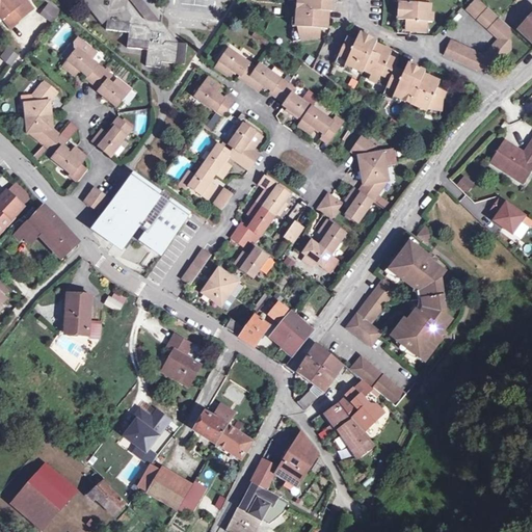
[(0,0),(0,17),(2,20),(3,19),(10,28),(33,8),(26,0),(19,0),(17,2),(15,0),(0,0)]
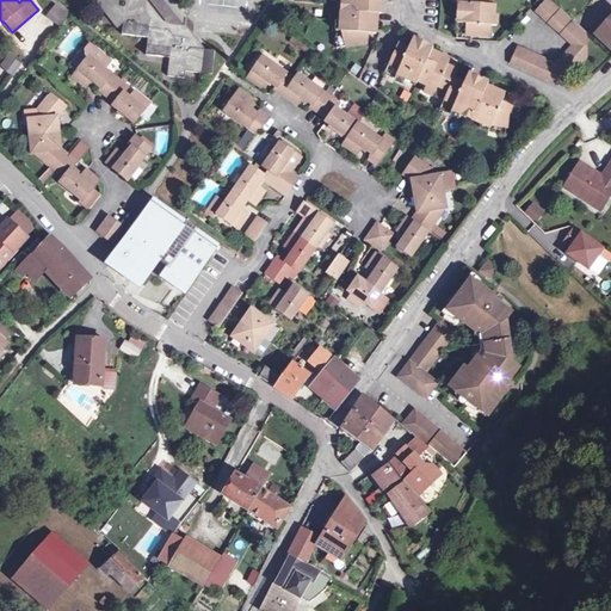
[(168,24),(154,6),(146,5),(146,0),(100,0),(99,7),(113,25),(123,26),(122,35),(148,38),(146,55),(170,57),(167,76),(185,78),(185,72),(213,74),(215,50),(191,48),(193,35),(186,26),(180,25),(168,24)]
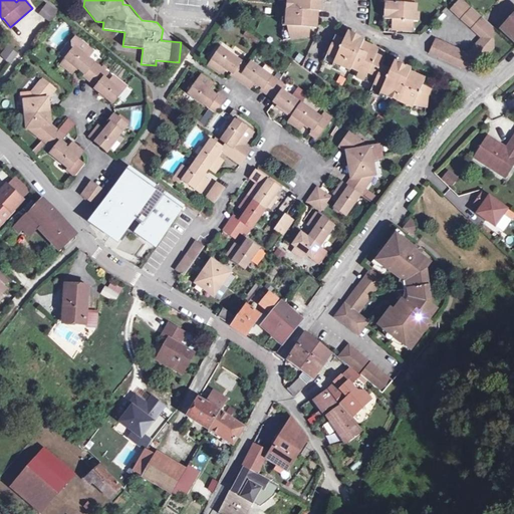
[(152,21),(135,0),(122,0),(122,4),(130,5),(142,20),(152,21)]
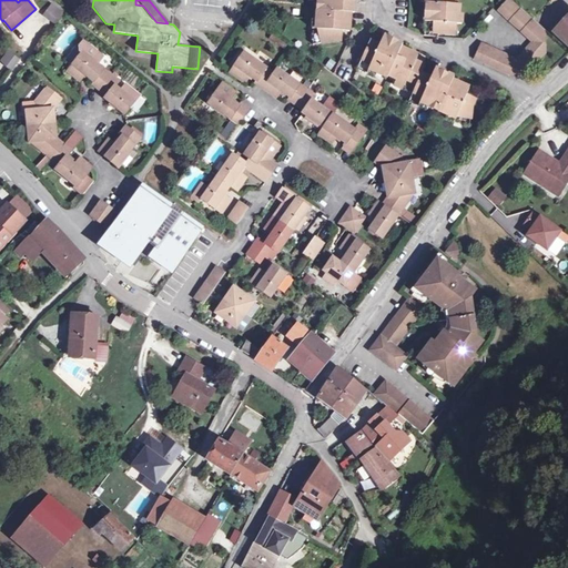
[(317,0),(317,19),(313,19),(312,29),(314,29),(317,29),(317,33),(320,43),(333,40),(342,41),(343,31),(350,31),(351,13),(352,8),(346,8),(346,2),(355,2),(355,0),(317,0)]
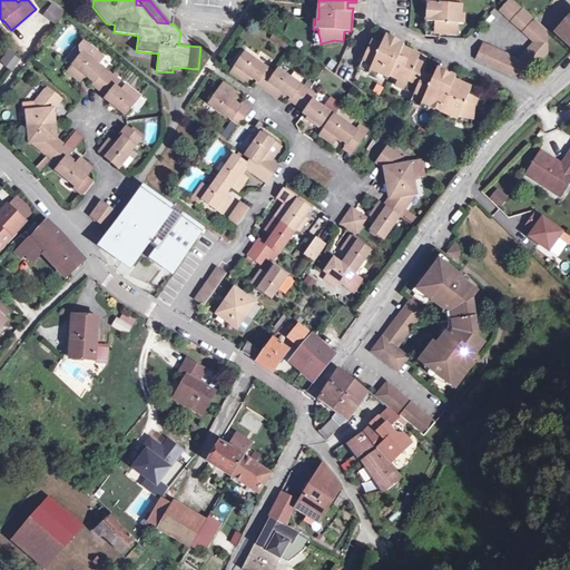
[(431,32),(439,33),(458,35),(459,23),(463,25),(463,15),(461,15),(461,5),(459,5),(458,0),(428,0),(428,3),(426,21),(431,21),(431,32)]
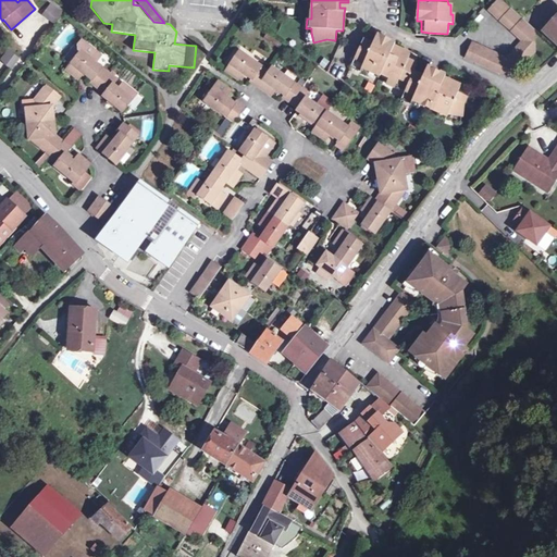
[(506,58),(471,42),(465,57),(499,73),(516,73),(534,51),(533,28),(502,0),(496,0),(487,10),(522,41),(506,58)]
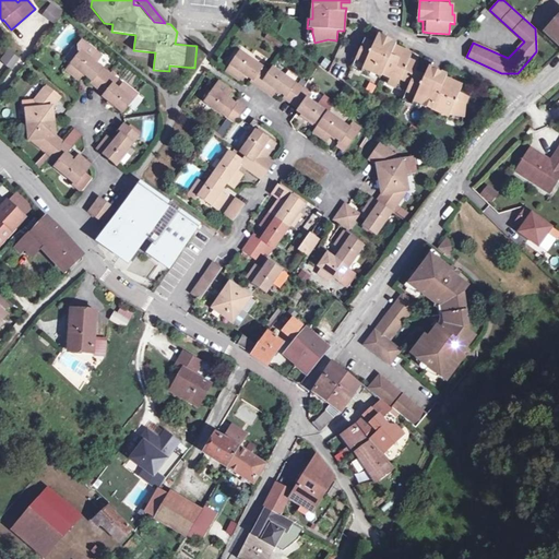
[(64,13),(54,4),(45,15),(57,24),(64,13)]
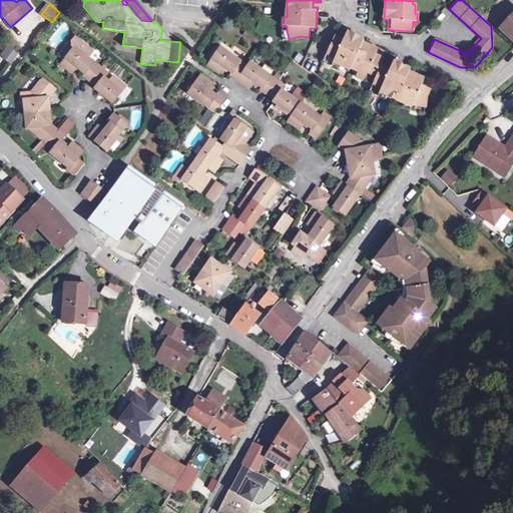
[(512,39),(512,16),(501,29),(512,39)]
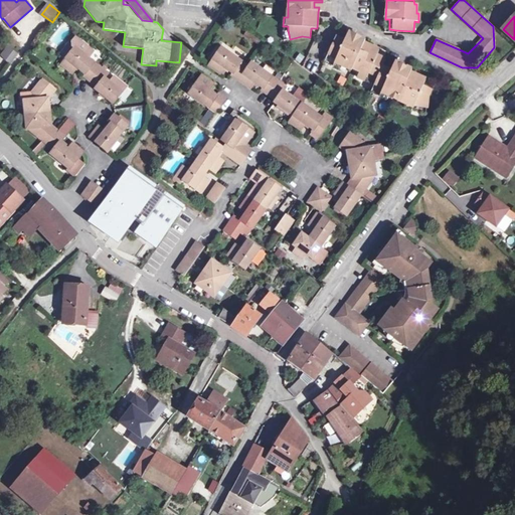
[(396,33),(396,30),(389,29),(389,19),(385,19),(384,32),(396,33)]
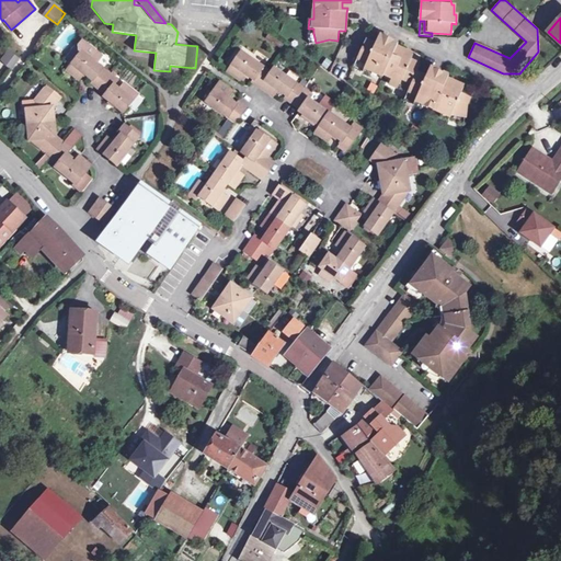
[(283,45),(270,35),(267,38),(281,48),(283,45)]
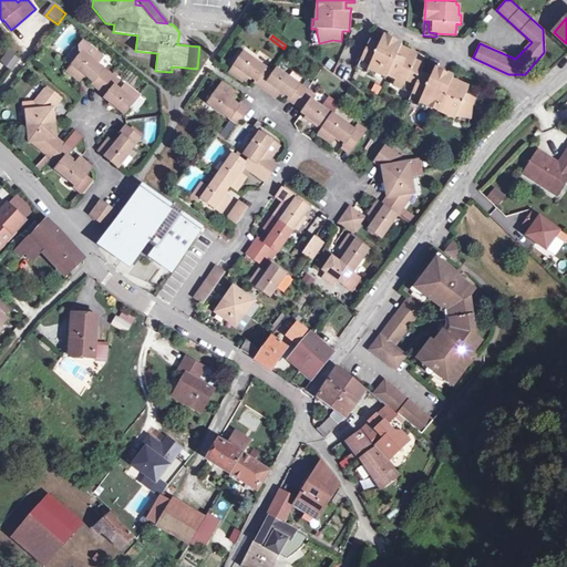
[(401,48),(395,45),(394,50),(389,48),(392,40),(383,35),(379,44),(370,40),(359,64),(369,68),(367,73),(375,76),(378,71),(395,79),(393,85),(402,89),(404,84),(414,89),(412,93),(410,96),(420,101),(418,106),(426,110),(430,104),(447,112),(444,117),(453,122),(454,121),(455,117),(459,120),(470,121),(471,106),(475,98),(466,94),(468,88),(452,80),(447,78),(445,83),(440,81),(443,73),(434,69),(431,78),(421,73),(424,65),(414,61),(418,55),(401,48)]
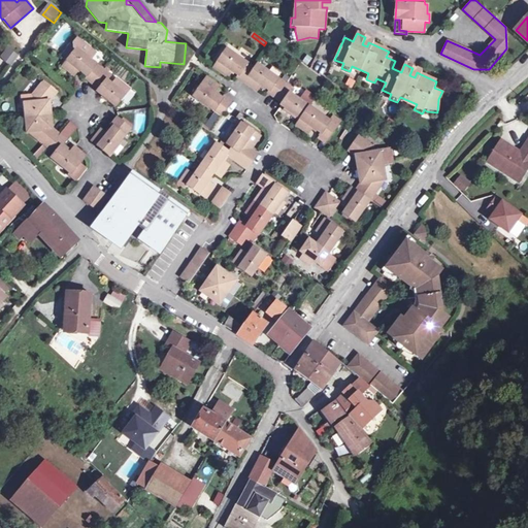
[(374,41),(365,37),(362,44),(367,46),(368,42),(373,44),(374,41)]
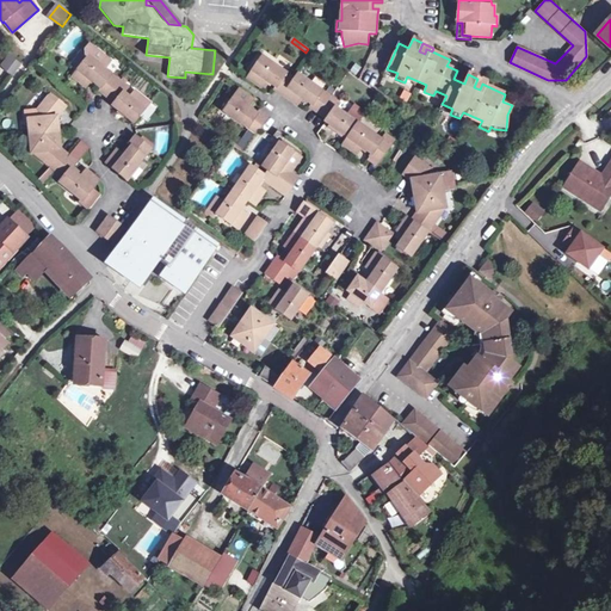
[(107,97),(119,81),(105,69),(111,62),(90,45),(85,50),(86,55),(88,57),(73,76),(86,87),(92,80),(100,87),(99,90),(107,97)]
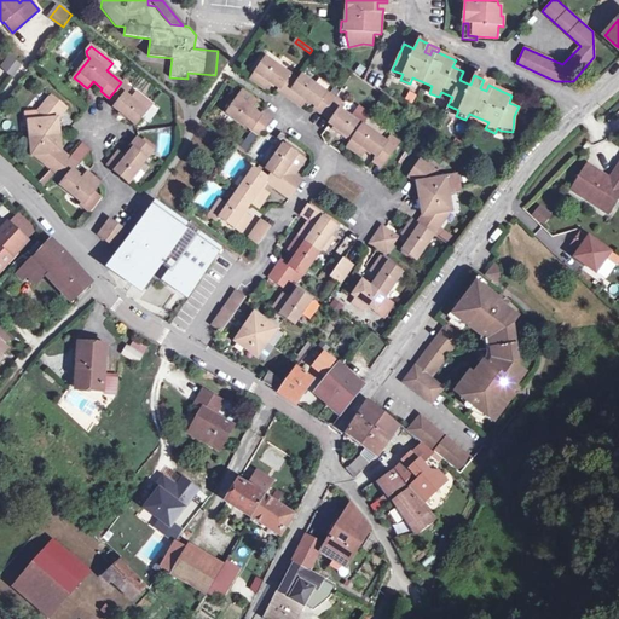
[(0,65),(0,68),(13,77),(22,64),(7,56),(0,65)]
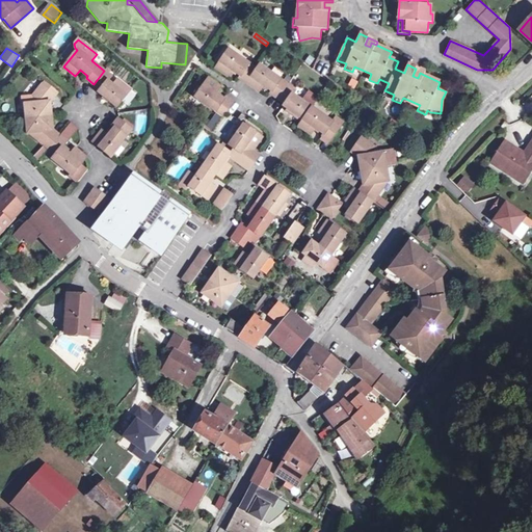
[(239,78),(246,83),(257,69),(229,49),(215,68),(228,76),(232,70),(241,76),(239,78)]
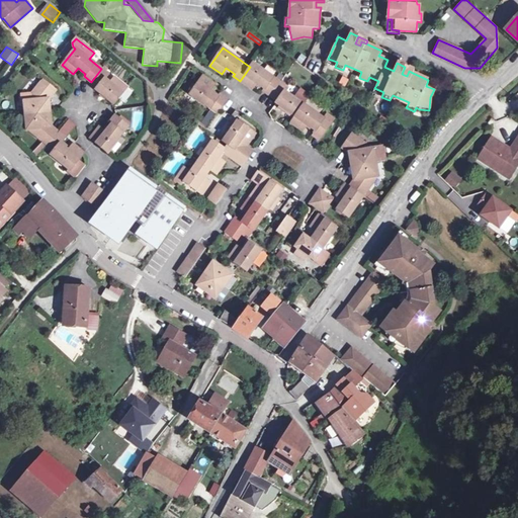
[(337,62),(328,59),(326,63),(335,67),(337,62)]
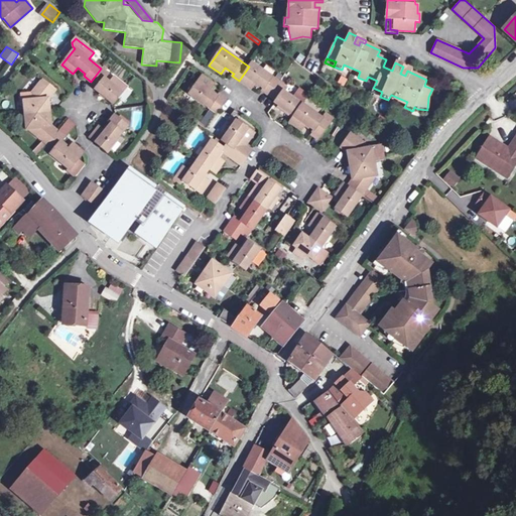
[(269,96),(279,82),(252,62),(249,67),(239,81),(251,89),(255,83),(264,88),(262,91),(269,96)]
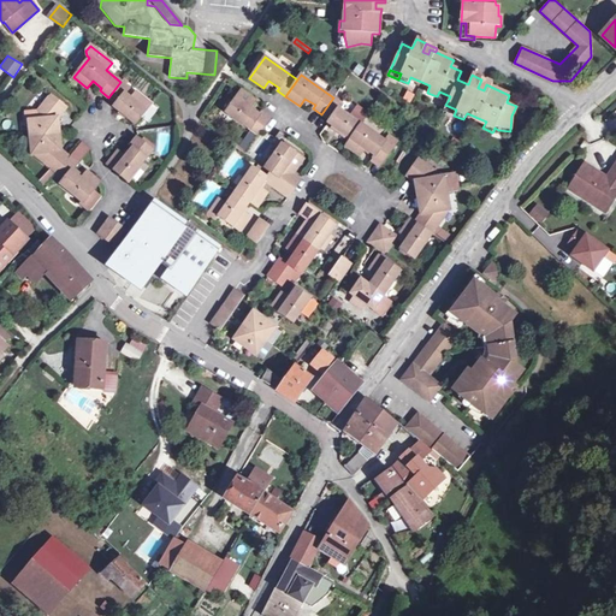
[(492,84),(481,80),(478,88),(484,90),(486,84),(491,87),(492,84)]
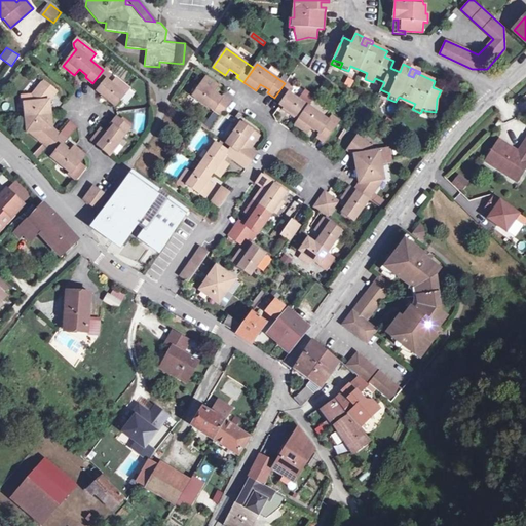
[(103,70),(92,83),(99,88),(98,90),(116,106),(125,95),(128,89),(116,79),(112,84),(107,80),(110,76),(103,70)]
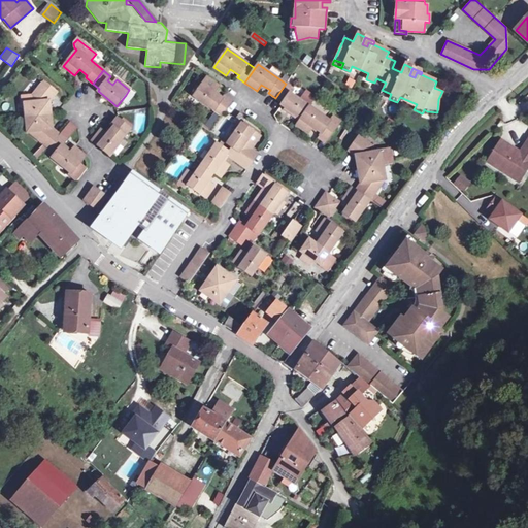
[(219,86),(207,77),(194,96),(222,116),(232,101),(224,96),(223,98),(215,92),(219,86)]
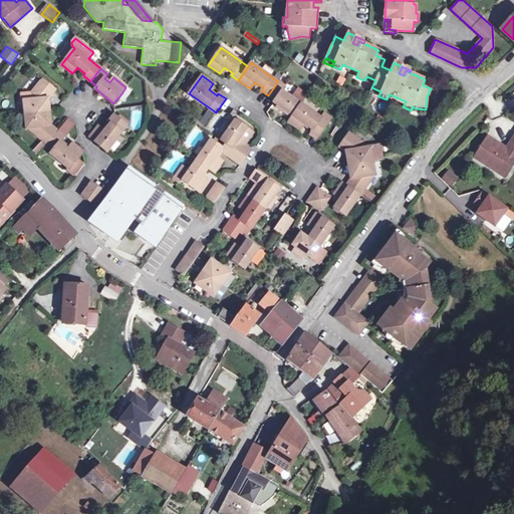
[(364,80),(373,84),(375,80),(366,76),(364,80)]
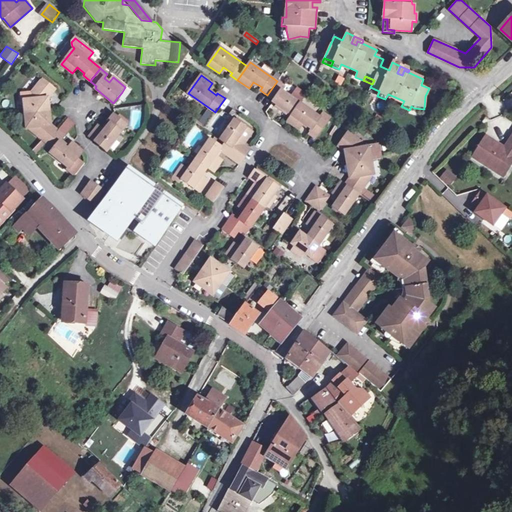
[(25,114),(50,112),(48,98),(54,91),(43,83),(45,80),(43,78),(31,92),(22,93),(22,101),(24,100),(25,114)]
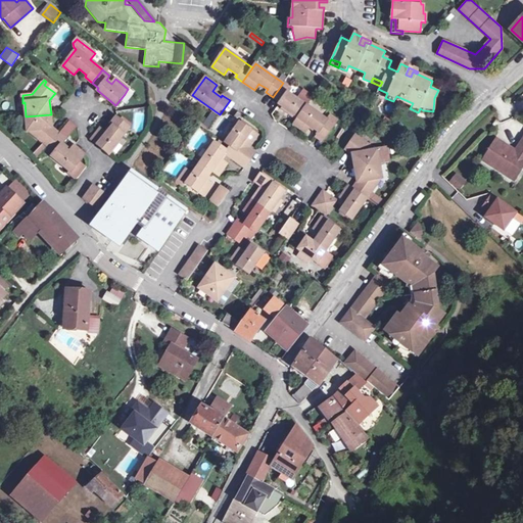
[(297,99),(287,92),(290,88),(283,83),(273,97),(280,102),(279,103),(298,117),(306,105),(313,97),(303,91),(297,99)]
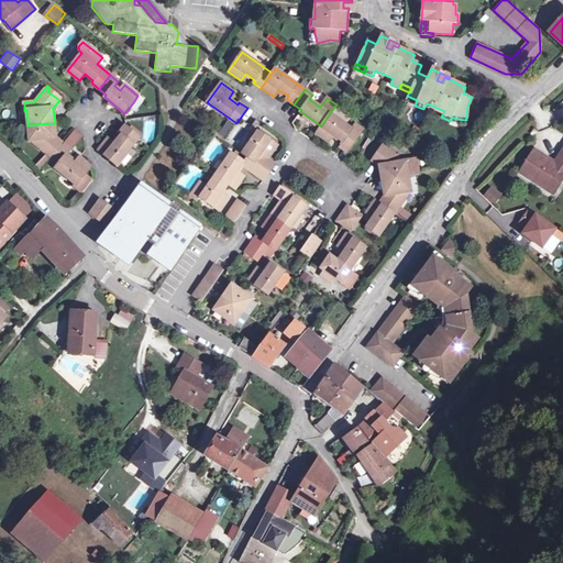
[(417,100),(407,96),(405,101),(415,106),(417,100)]
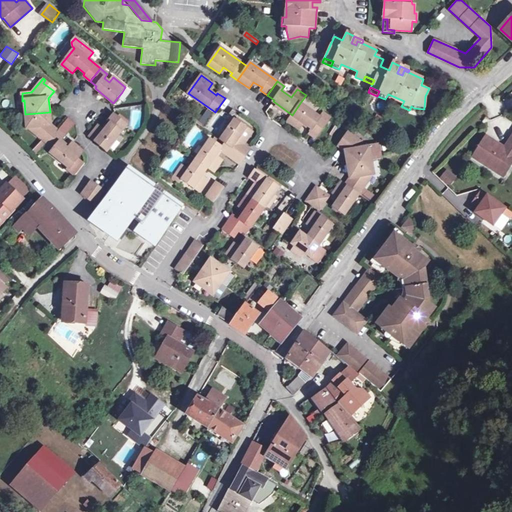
[(320,117),(300,103),(292,115),(287,121),(299,129),(303,123),(312,129),(310,131),(317,136),(327,122),(320,117)]
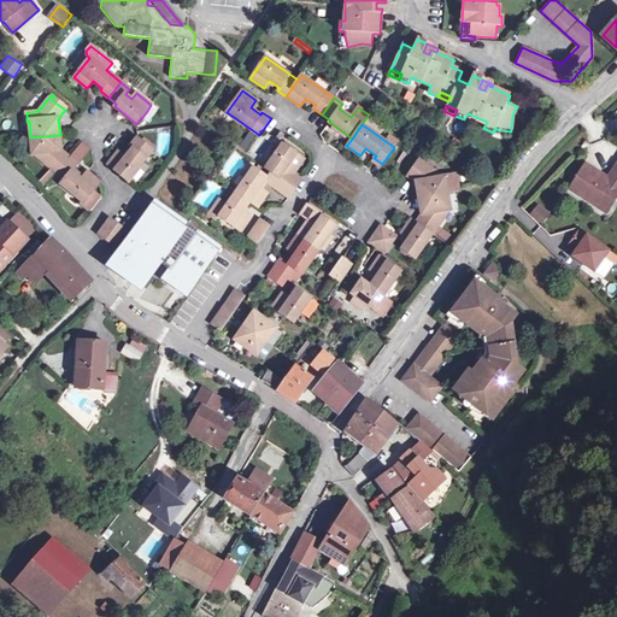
[(510,139),(511,131),(499,130),(495,128),(494,131),(510,139)]
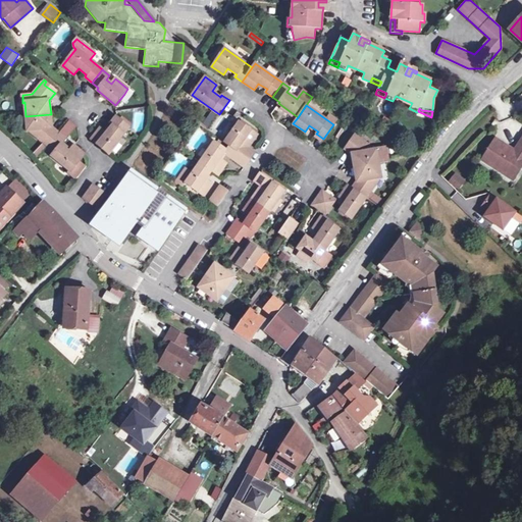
[(52,127),(51,114),(25,116),(28,131),(35,129),(36,137),(48,147),(59,133),(52,127)]
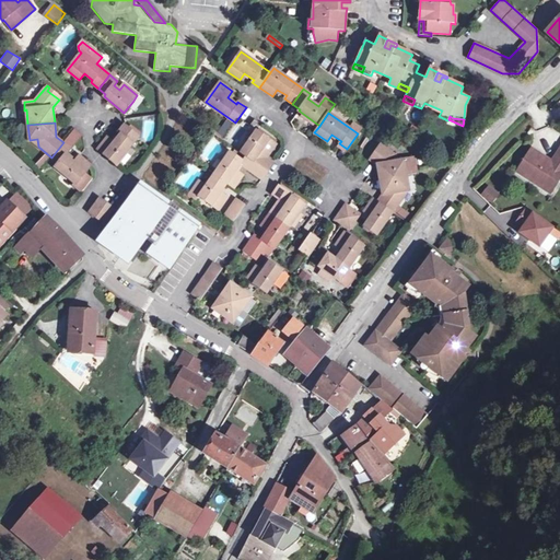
[(350,128),(358,133),(361,129),(353,124),(350,128)]
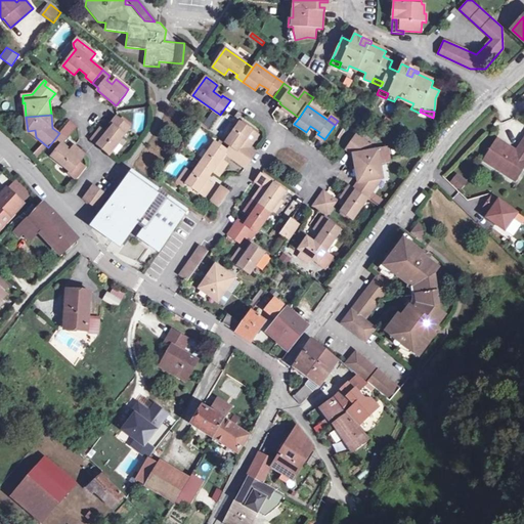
[(117,117),(111,124),(113,126),(106,133),(100,129),(91,140),(108,154),(130,128),(117,117)]
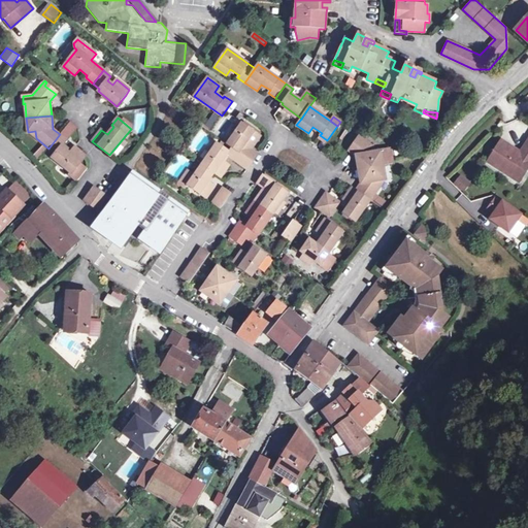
[(76,128),(69,123),(60,134),(67,140),(76,128)]
